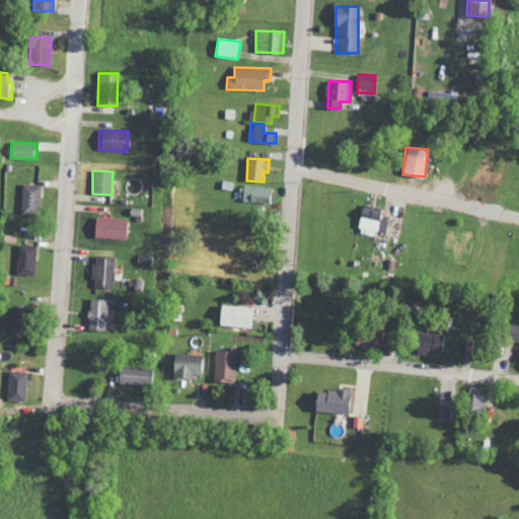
[(40,184),(21,184),(21,215),(39,215),(40,184)]
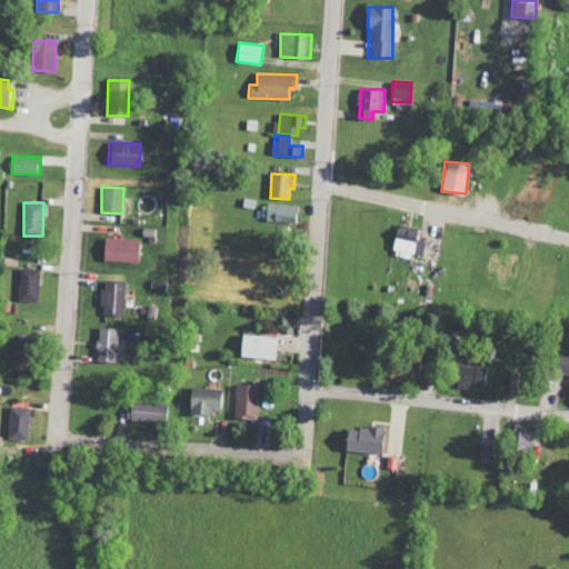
[(295,223),(296,206),(263,203),(262,221),(295,223)]
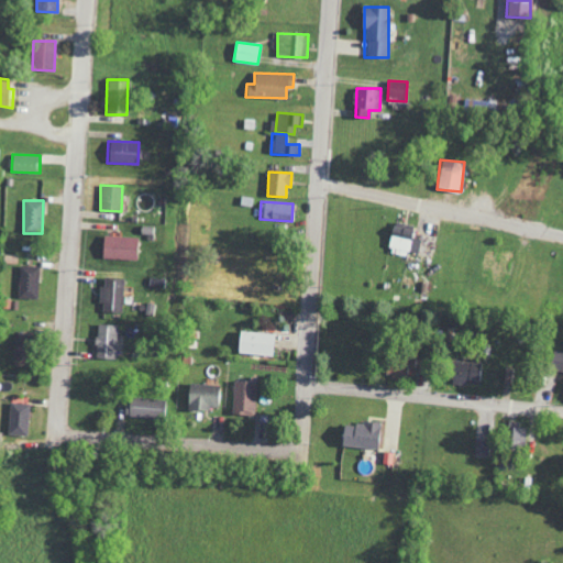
[(417,256),(420,240),(410,238),(412,225),(393,221),(387,250),(417,256)]
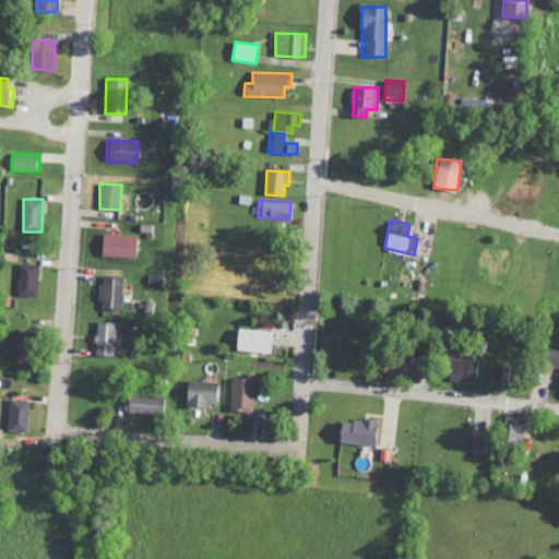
[(135,258),(135,235),(100,234),(100,257),(135,258)]
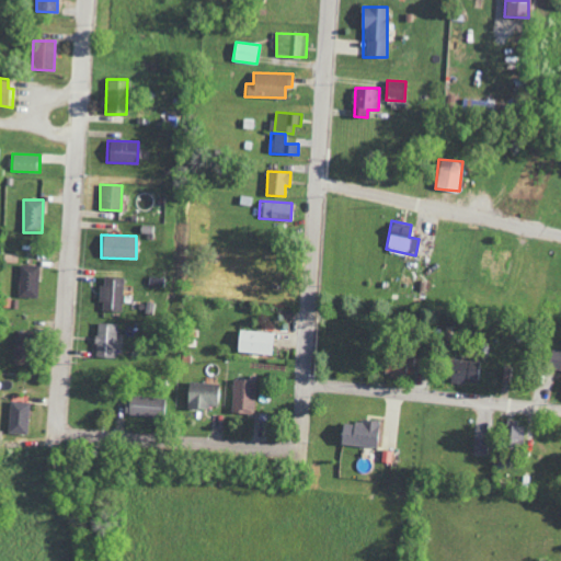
[(38,265),(20,265),(19,297),(37,297),(38,265)]
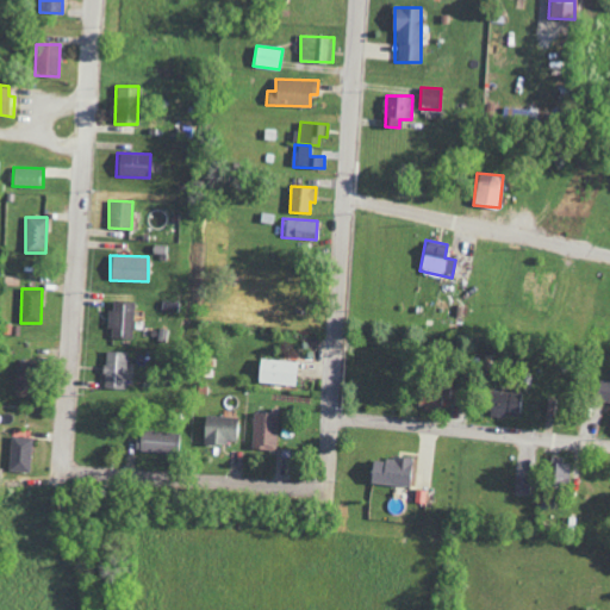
[(109,340),(132,340),(132,302),(110,302),(109,340)]
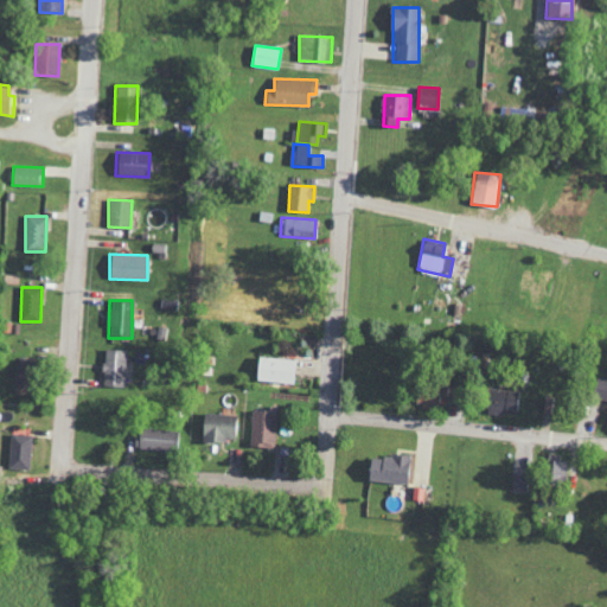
[(123,388),(126,350),(104,350),(102,387),(123,388)]
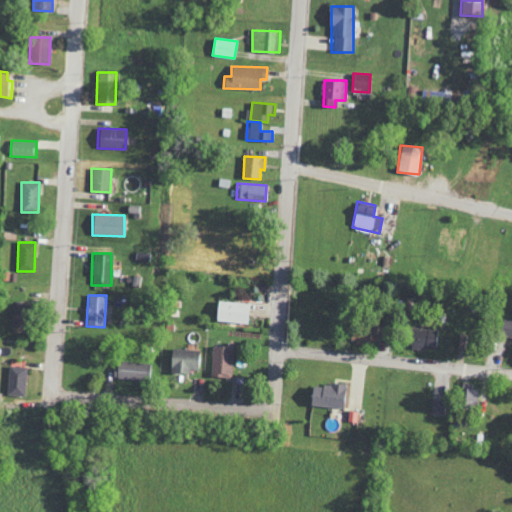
[(248,303),(216,302),(215,322),(247,323),(248,303)]
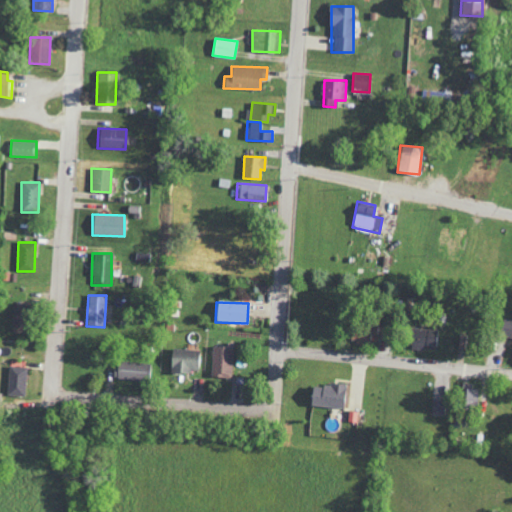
[(499,335),(511,337),(511,320),(503,318),(499,335)]
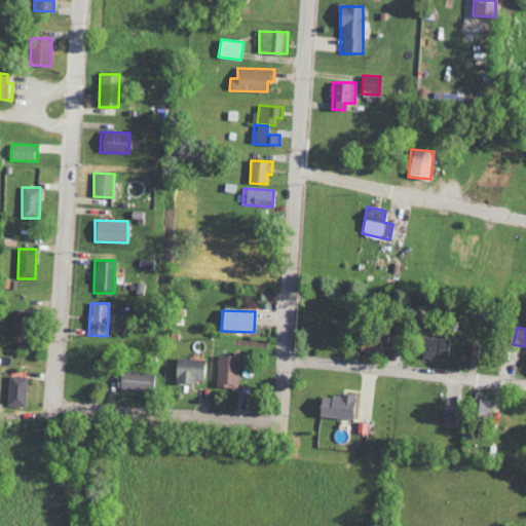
[(450,358),(451,339),(421,337),(420,357),(450,358)]
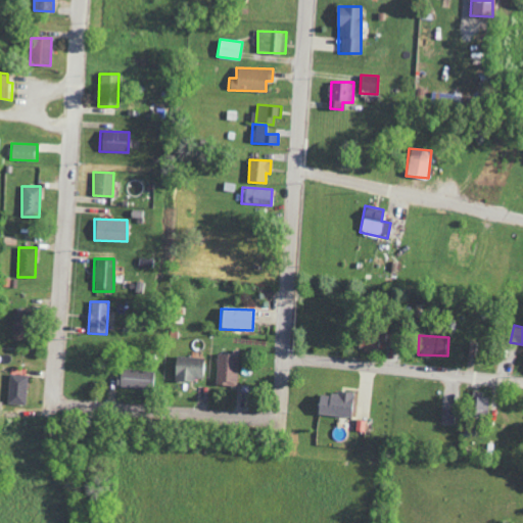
[(236,386),(237,354),(217,354),(216,385),(236,386)]
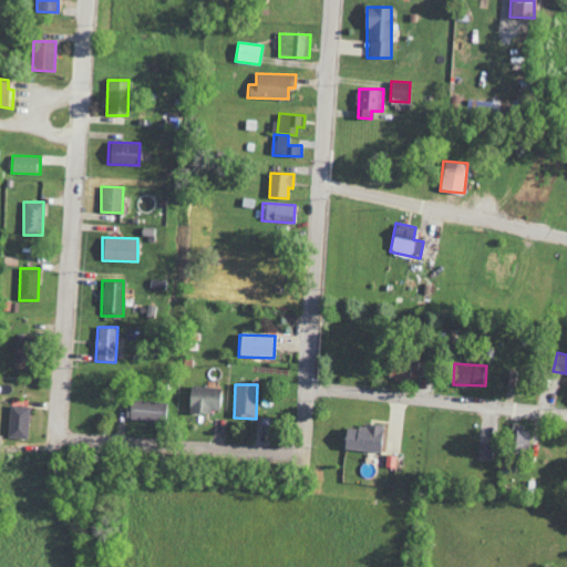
[(188,412),(220,413),(222,387),(189,387),(188,412)]
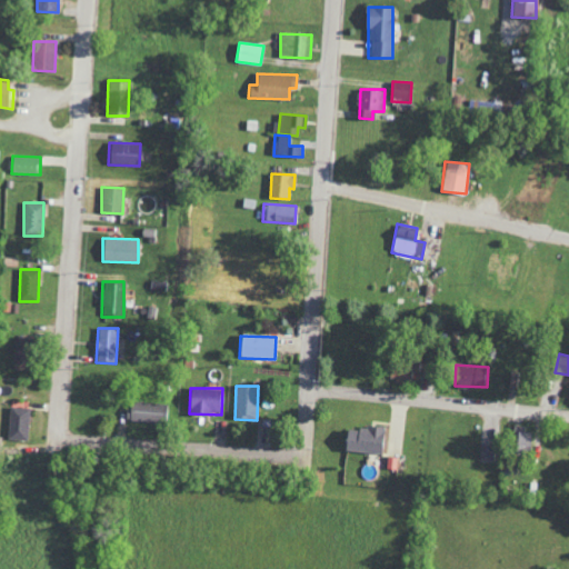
[(166,403),(128,401),(127,421),(165,422),(166,403)]
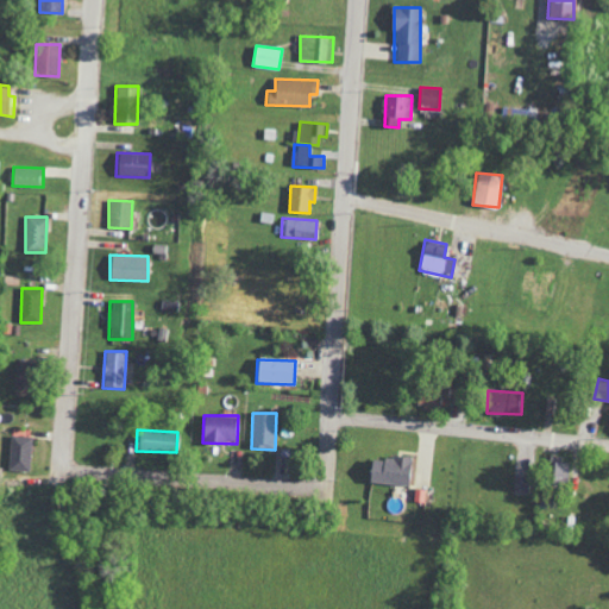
[(10,470),(30,471),(31,435),(11,434),(10,470)]
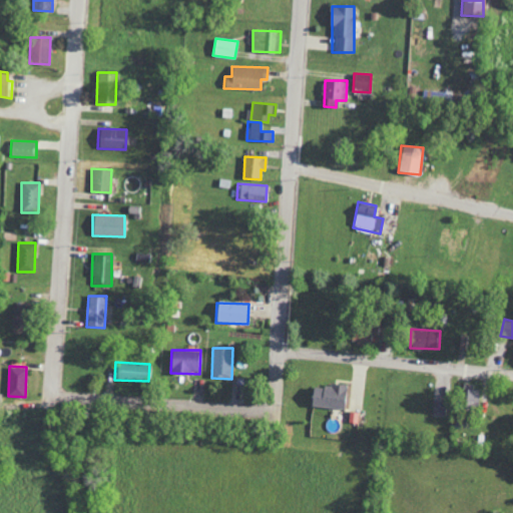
[(311,385),(311,407),(345,408),(345,386),(311,385)]
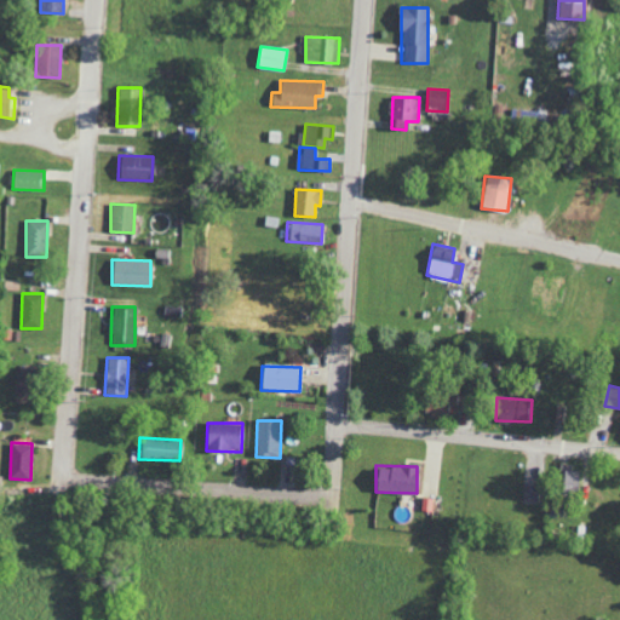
[(580,468),(558,466),(557,493),(579,493),(580,468)]
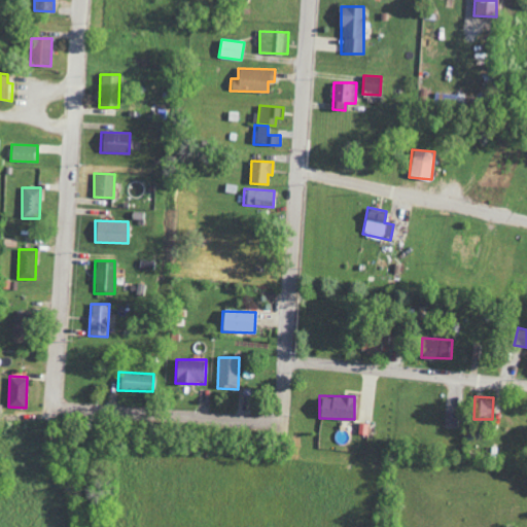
[(456,427),(457,410),(446,410),(446,427),(456,427)]
